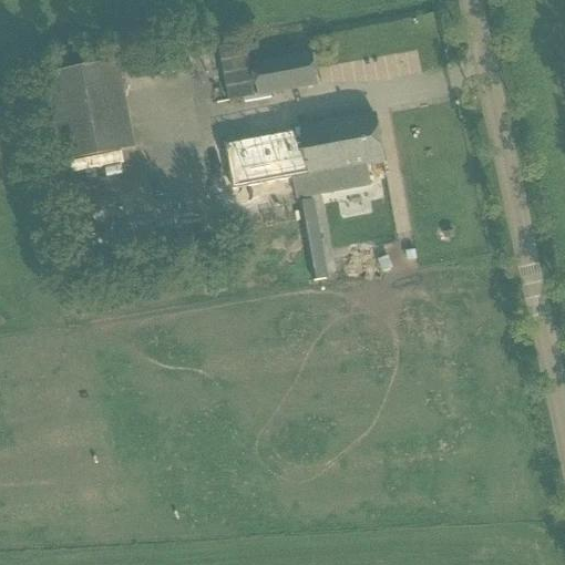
[(315,52),(288,58),(252,63),(257,92),(293,86),(320,81),(315,52)]
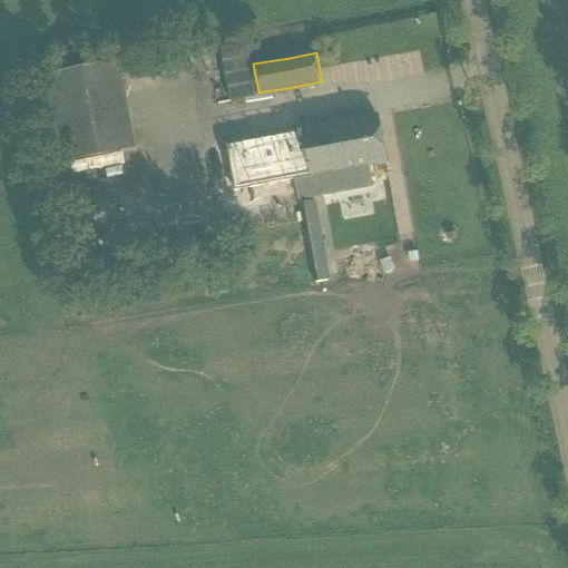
[(47,75),(64,160),(136,147),(120,61),(47,75)]
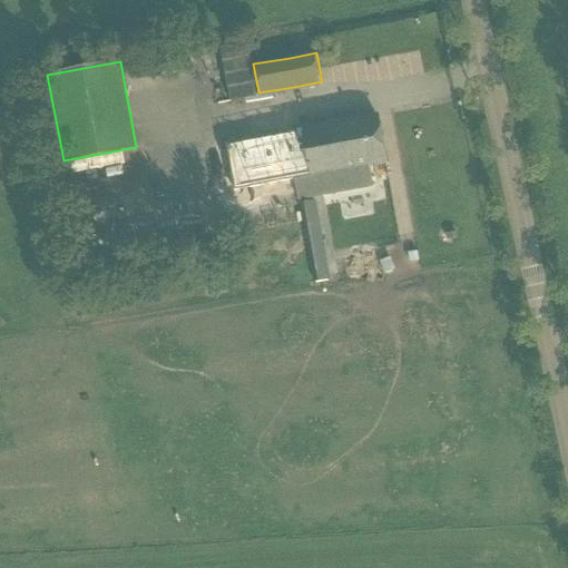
[(349,120),(226,144),(235,188),(295,177),(299,195),(324,191),(349,186),(374,180),(371,164),(388,160),(379,115),(349,120)]
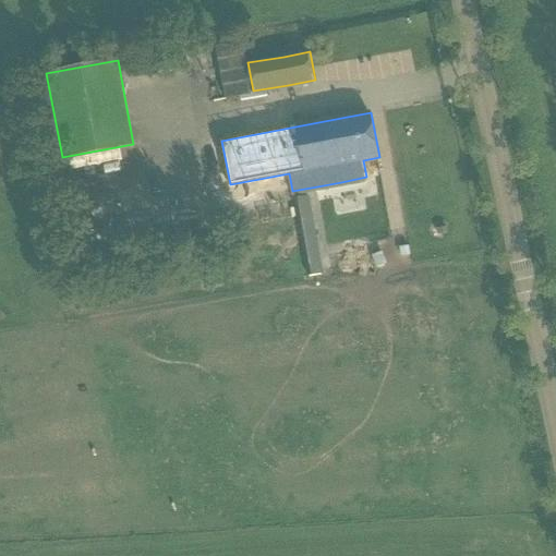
[(295,197),(310,276),(325,273),(311,194),(295,197)]
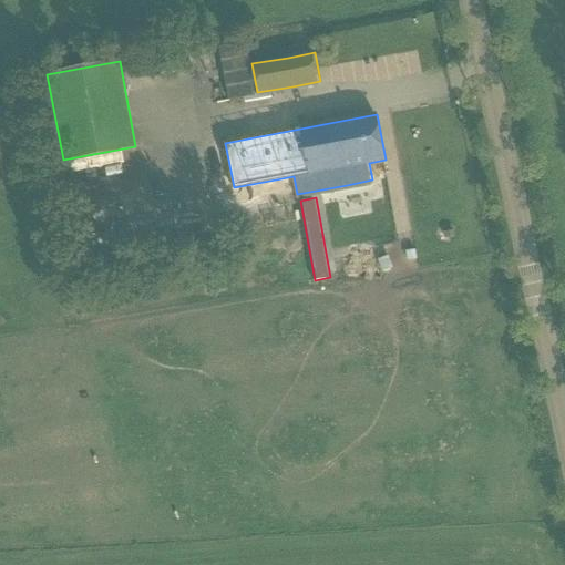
[(430,226),(419,228),(420,239),(431,237),(430,226)]
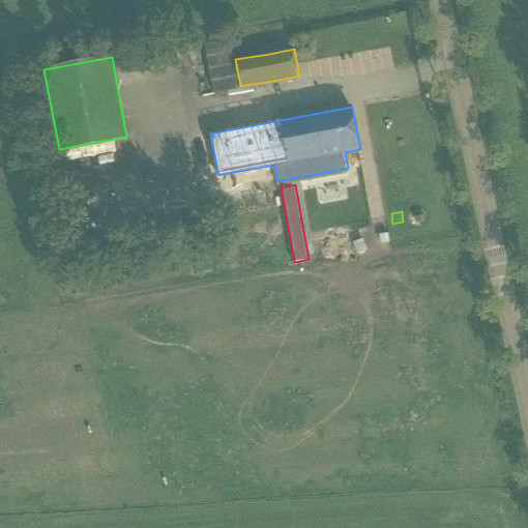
[(352,230),(335,233),(339,257),(355,254),(352,230)]
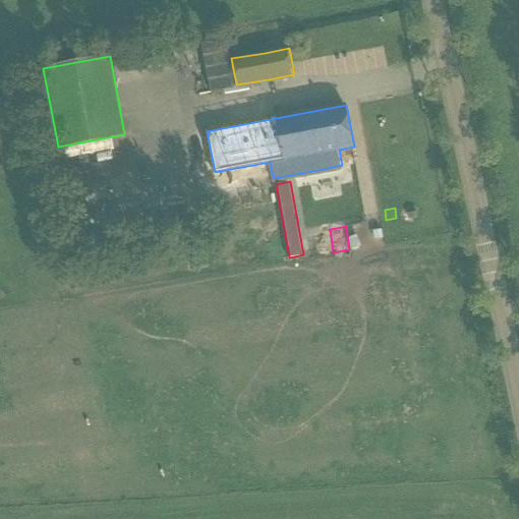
[(383,230),(376,231),(377,240),(384,238),(383,230)]
